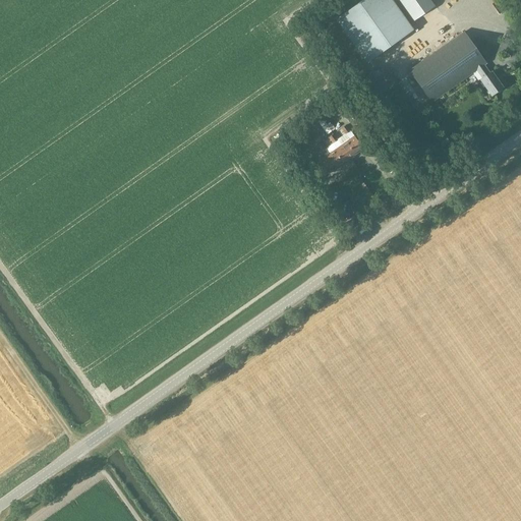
[(390,0),(366,0),(336,22),(364,62),(411,29),(390,0)]
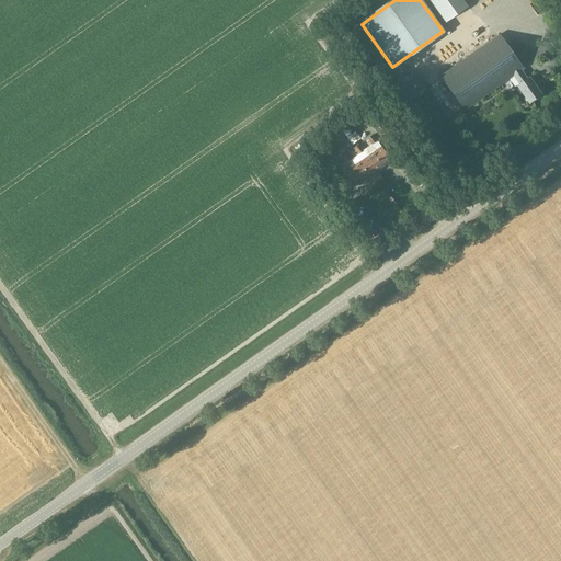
[(427,0),(445,23),(468,7),(462,0),(427,0)]
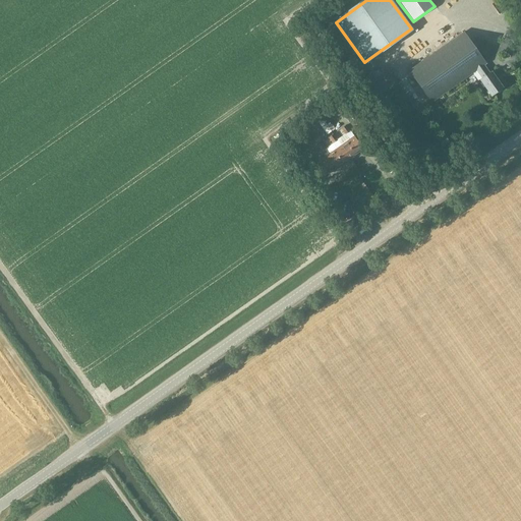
[(490,96),(502,88),(490,71),(488,73),(483,65),(485,63),(463,32),(408,70),(430,102),(475,70),(481,78),(479,79),(490,96)]
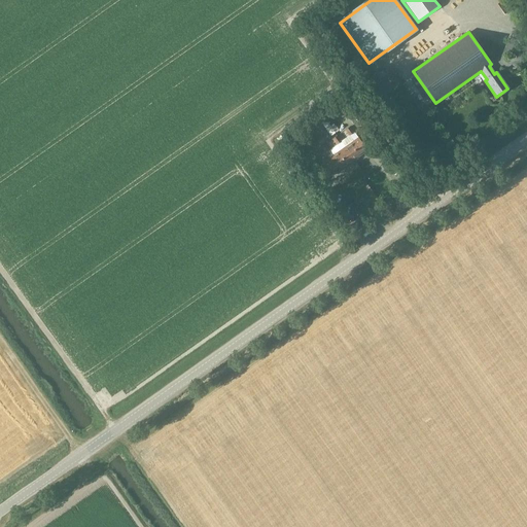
[(334,107),(340,115),(351,107),(345,99),(334,107)]
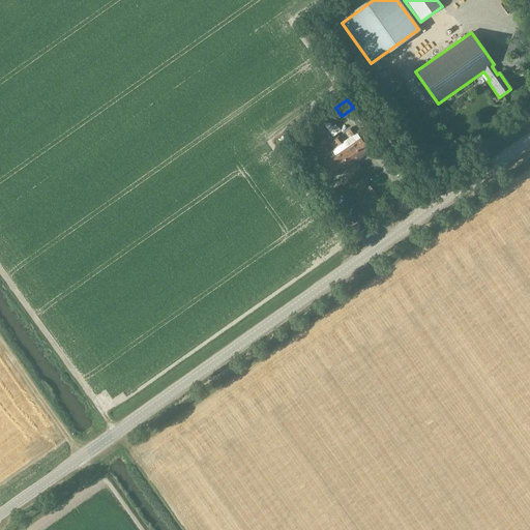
[(369,151),(358,139),(355,134),(355,133),(351,127),(347,130),(354,142),(347,147),(356,159),(369,151)]
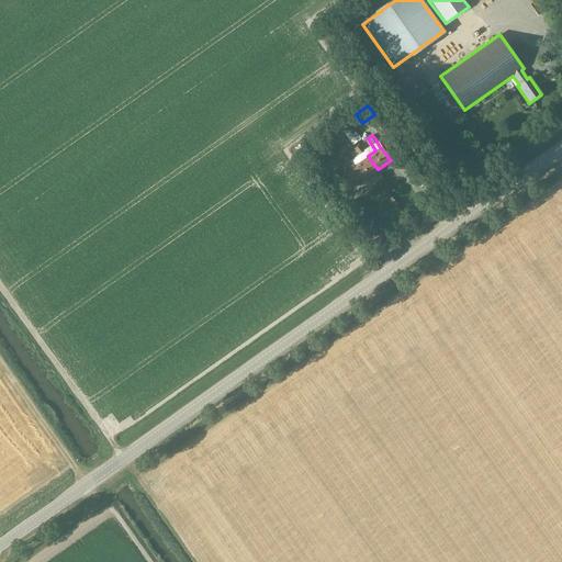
[(368,156),(363,150),(359,144),(353,148),(358,155),(350,159),(364,179),(378,169),(368,156)]
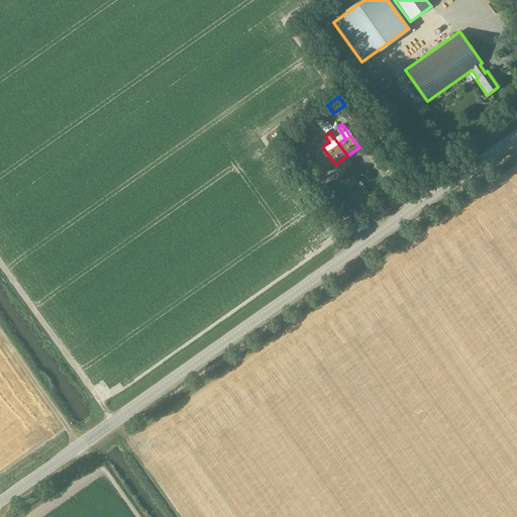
[(322,146),(318,140),(313,144),(316,148),(309,153),(314,161),(313,161),(322,174),(335,165),(322,146)]
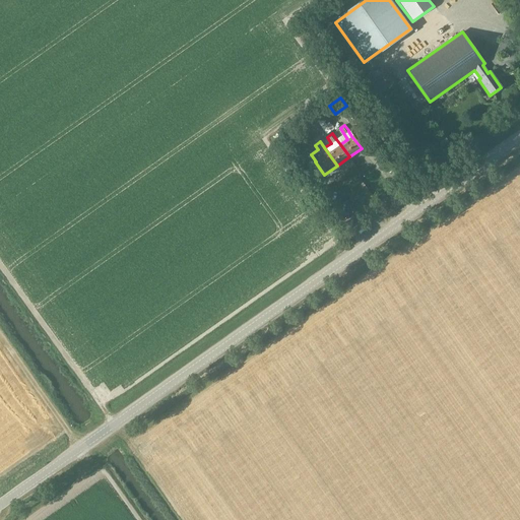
All buildings are outlined.
